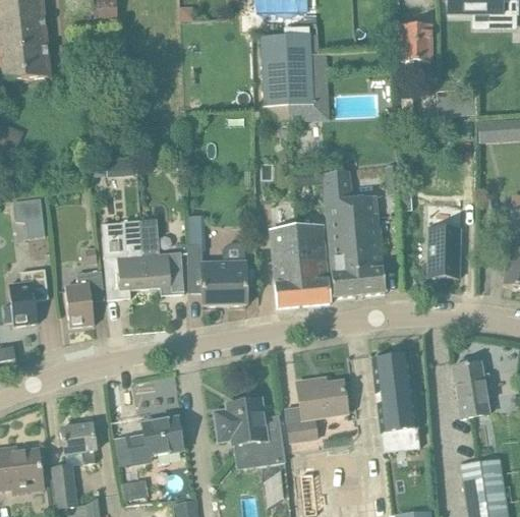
[(0,0),(0,79),(50,74),(41,0),(0,0)]
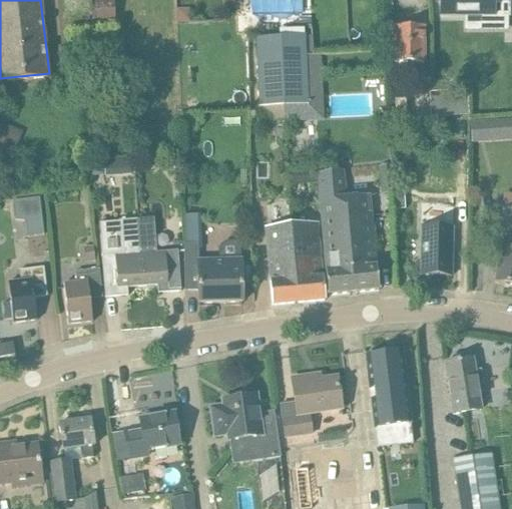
[(68,0),(71,27),(115,22),(113,6),(112,0),(68,0)]
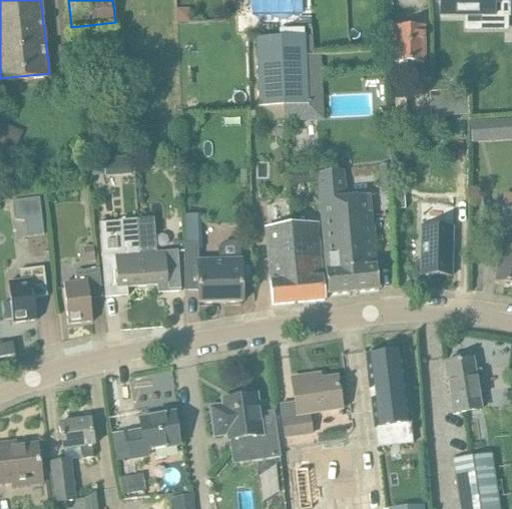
[(248,0),(249,9),(242,10),(242,29),(304,26),(304,0),(248,0)]
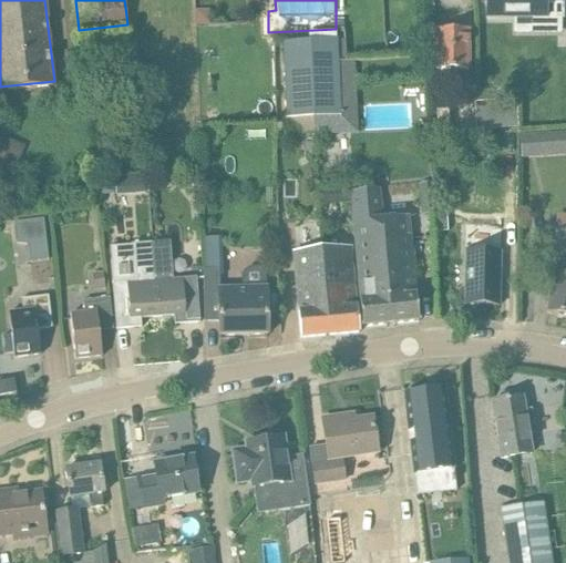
[(486,0),(487,12),(513,12),(545,12),(545,14),(563,14),(565,14),(565,0),(486,0)]
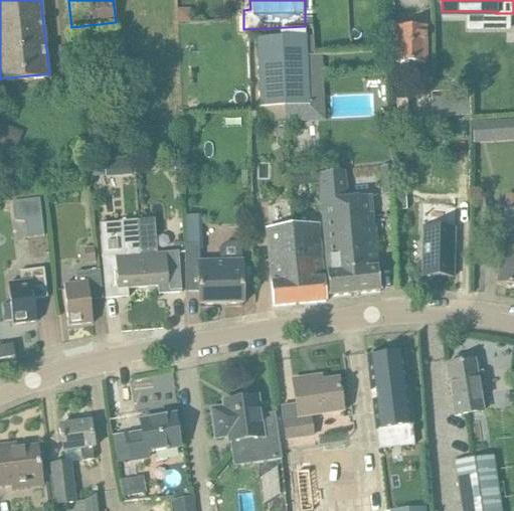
[(425,23),(396,23),(396,59),(425,59),(425,23)]
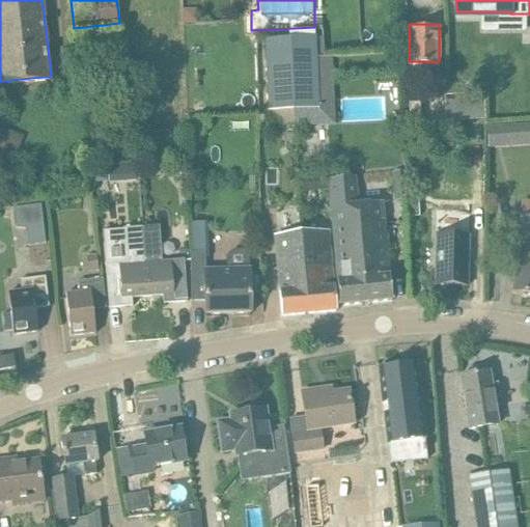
[(318,106),(316,55),(315,33),(265,36),(268,108),(318,106)]
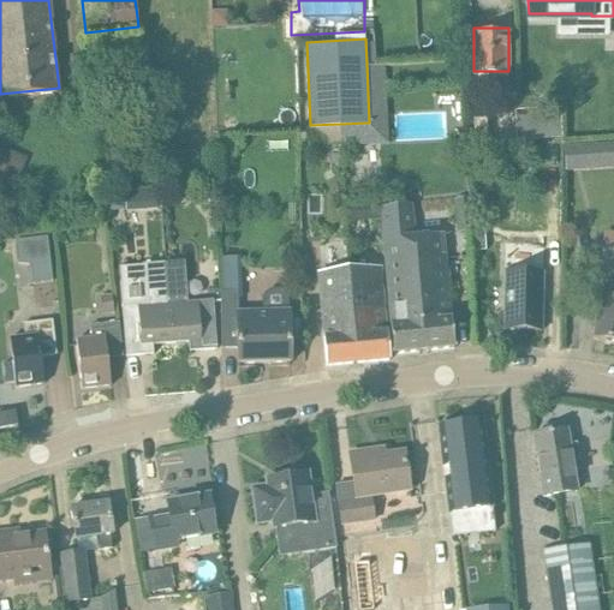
[(367,64),(369,123),(385,121),(382,63),(367,64)]
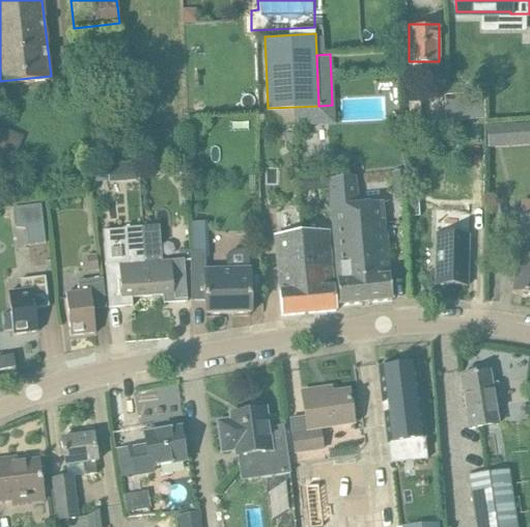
[(509,122),(489,123),(490,145),(510,144),(509,122)]
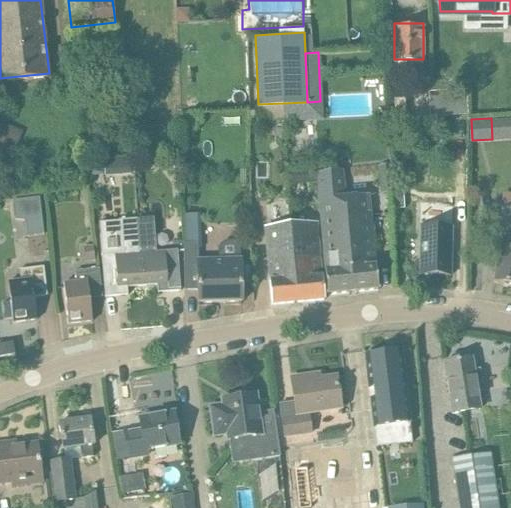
[(0,158),(11,162),(24,128),(0,119),(0,158)]
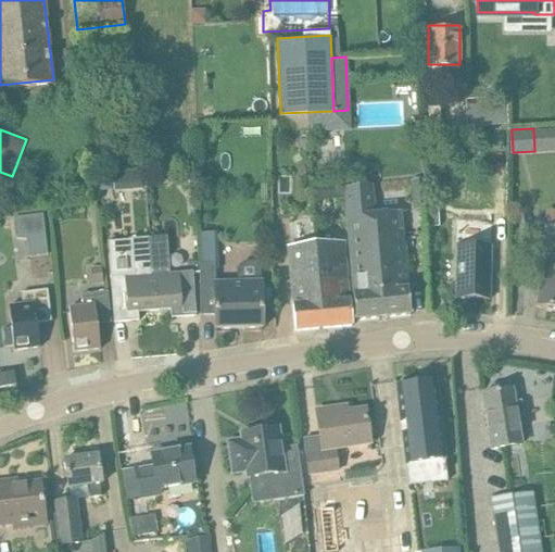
[(144,186),(143,172),(130,173),(131,187),(144,186)]
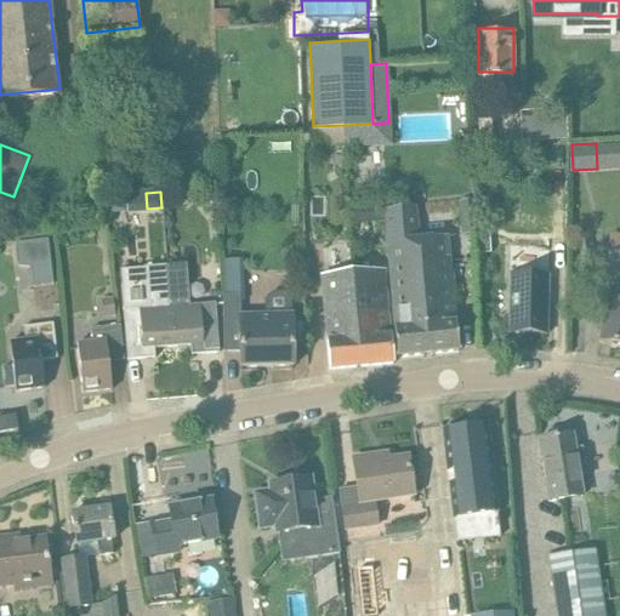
[(353,221),(381,218),(381,205),(352,209),(353,221)]
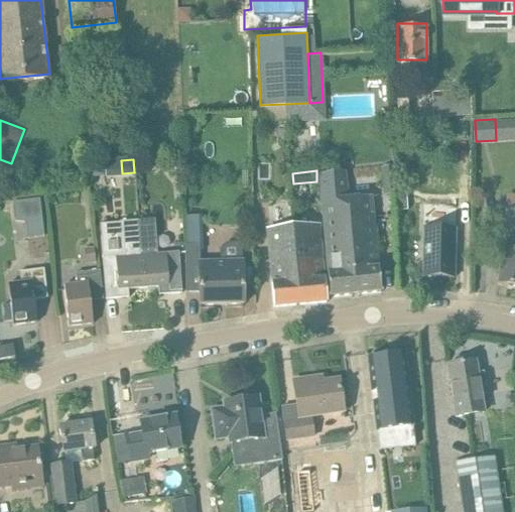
[(319,178),(320,198),(328,268),(330,293),(381,288),(372,194),(349,196),(348,175),(319,178)]
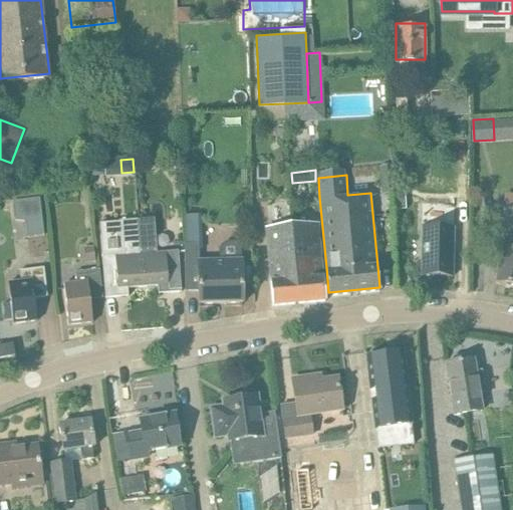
[(40,195),(13,198),(15,219),(26,220),(43,222),(40,195)]
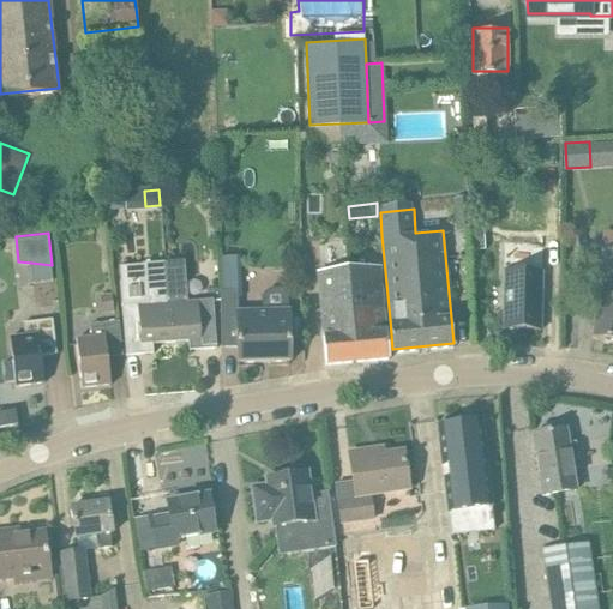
[(604,271),(600,290),(593,332),(612,336),(612,245),(602,243),(599,266),(607,267),(606,271),(604,271)]
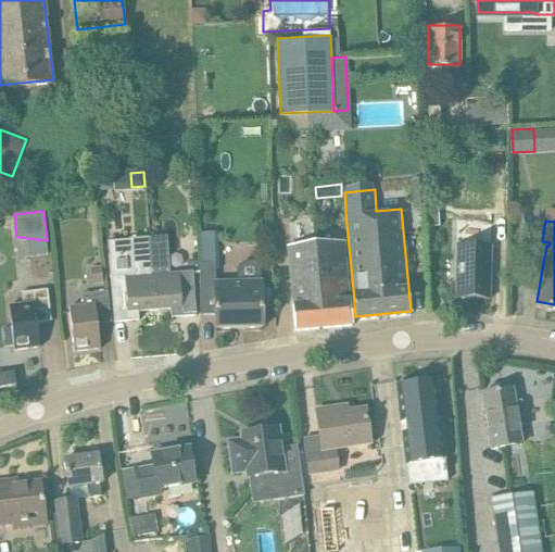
[(167,233),(149,234),(155,306),(171,305),(172,314),(197,312),(193,267),(171,270),(167,233)]
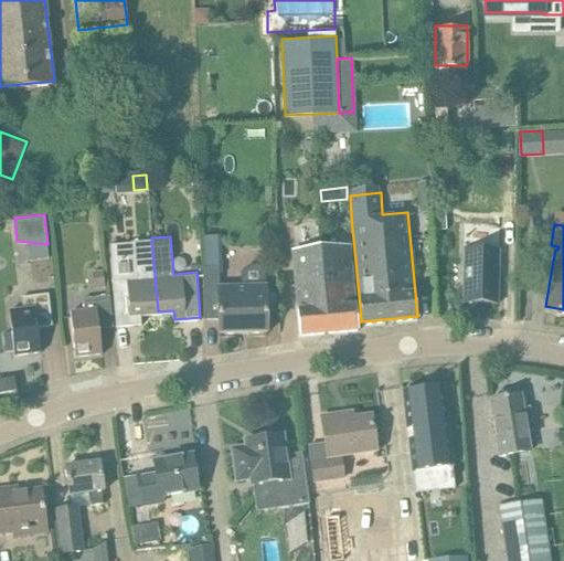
[(116,255),(112,255),(113,278),(117,324),(141,321),(141,313),(158,311),(151,237),(134,240),(135,254),(116,255)]
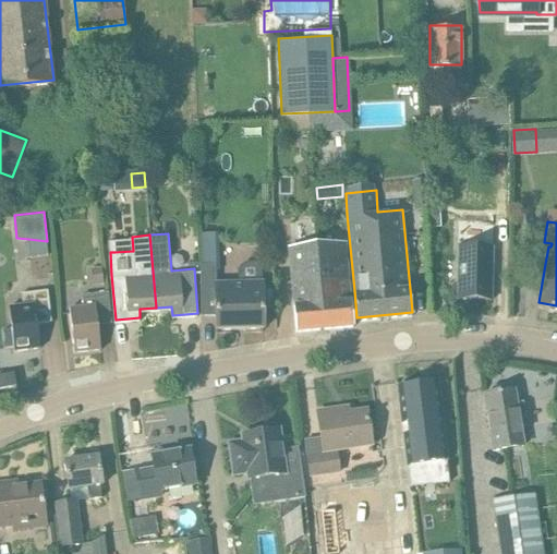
[(319,315),(321,326),(353,323),(351,296),(346,239),(317,242),(326,314),(319,315)]
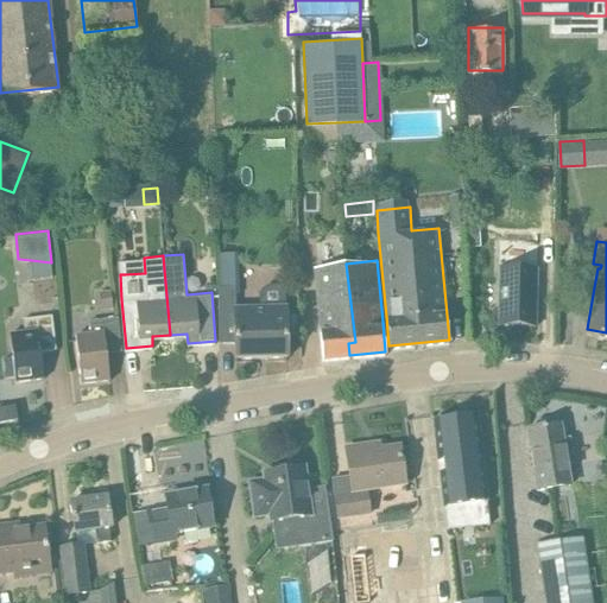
[(346,264),(316,266),(322,328),(321,328),(323,357),(349,355),(348,343),(355,342),(346,264)]
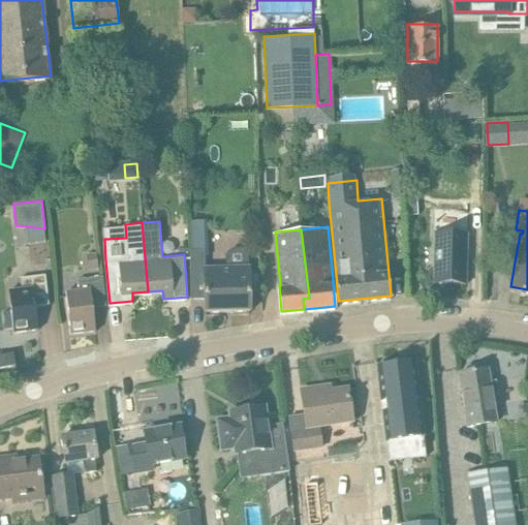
[(434,230),(433,280),(466,281),(467,232),(434,230)]
